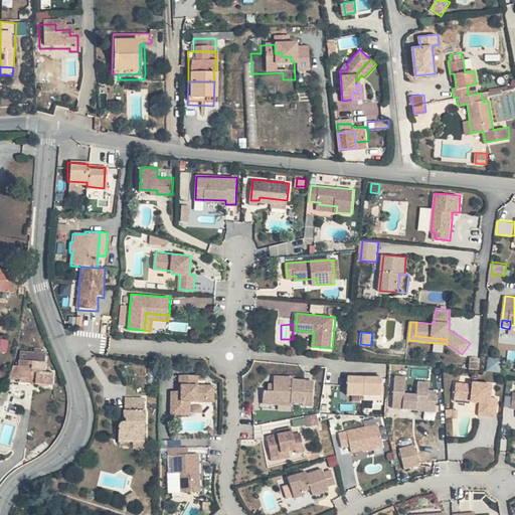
[(41,349),(35,348),(35,353),(23,352),(21,366),(13,365),(7,378),(20,379),(19,382),(31,383),(32,379),(36,379),(36,384),(53,385),(54,373),(46,372),(48,354),(40,353),(41,349)]
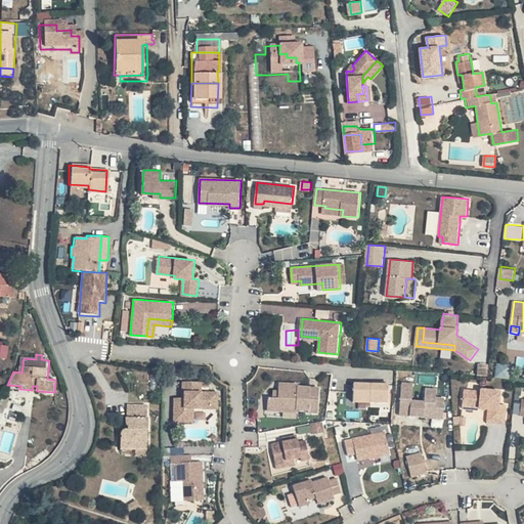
[(479,361),(478,375),(488,375),(489,362),(479,361)]
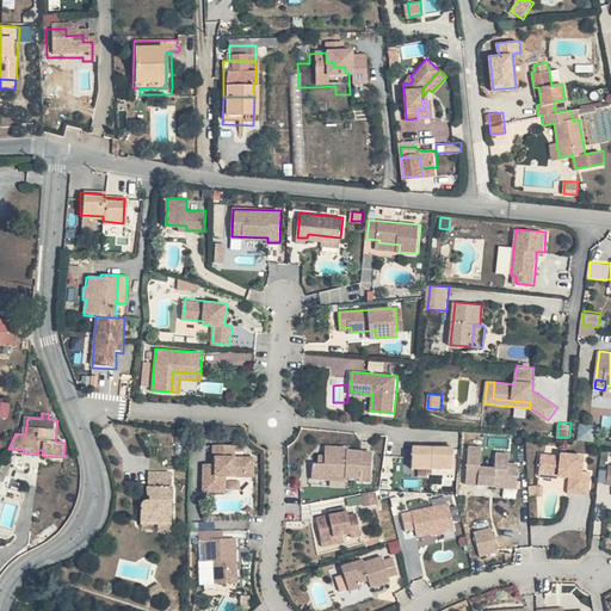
[(581,439),(593,439),(594,430),(582,430),(581,439)]
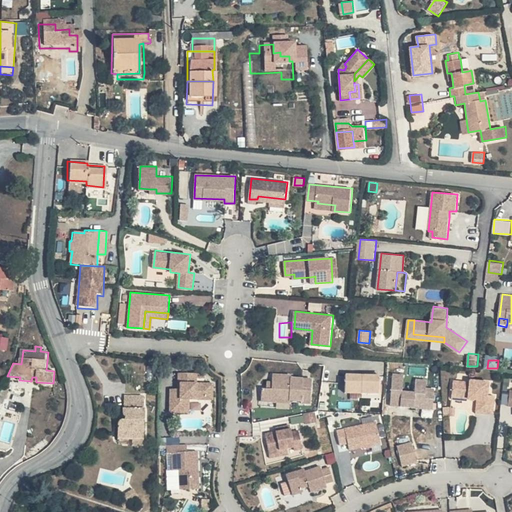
[(196,373),(181,372),(180,388),(172,388),(172,412),(191,413),(191,399),(208,400),(208,383),(196,383),(196,373)]
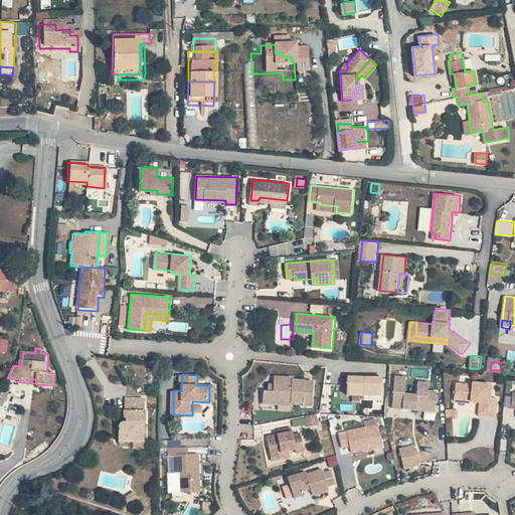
[(406,376),(396,375),(394,407),(438,410),(439,389),(428,388),(428,382),(419,381),(419,394),(404,393),(406,376)]
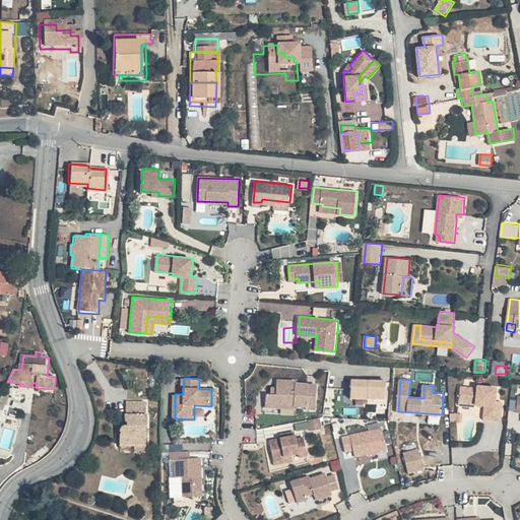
[(297,381),(276,380),(275,386),(275,392),(270,392),(265,391),(265,406),(295,407),(295,405),(306,405),(306,408),(317,408),(318,384),(296,383),(297,381)]
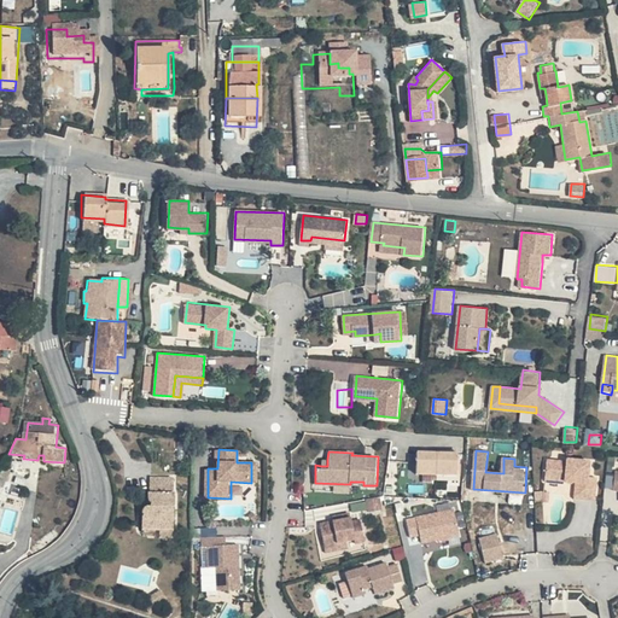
[(458,453),(418,452),(418,476),(458,477),(458,453)]
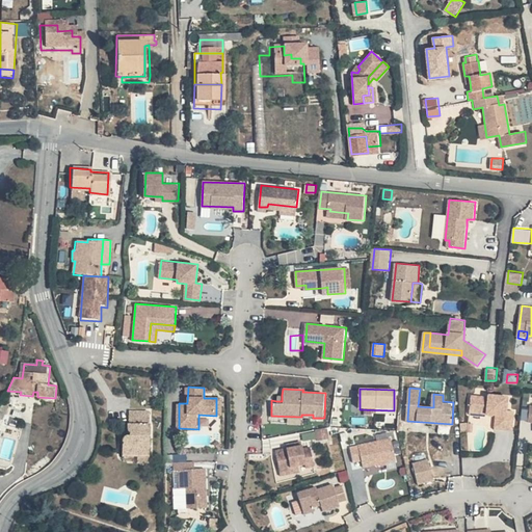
[(488,396),(472,395),(471,411),(498,414),(497,428),(514,429),(515,410),(507,409),(508,396),(488,394),(488,396)]
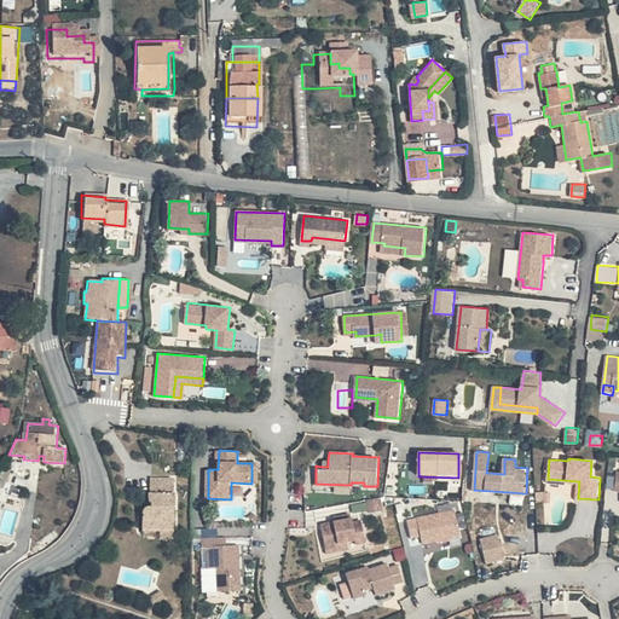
[(11,473),(5,469),(0,479),(0,487),(4,490),(11,473)]
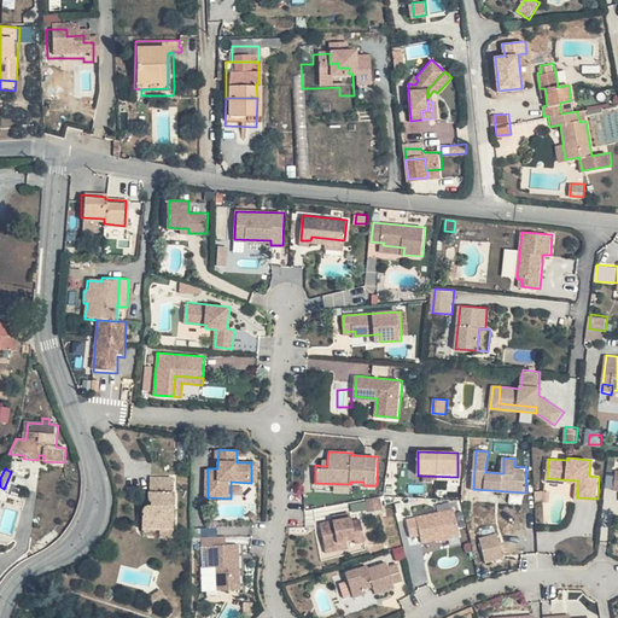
[(174,478),(155,477),(155,491),(150,491),(150,506),(145,506),(144,529),(162,529),(176,529),(176,493),(173,493),(174,478)]
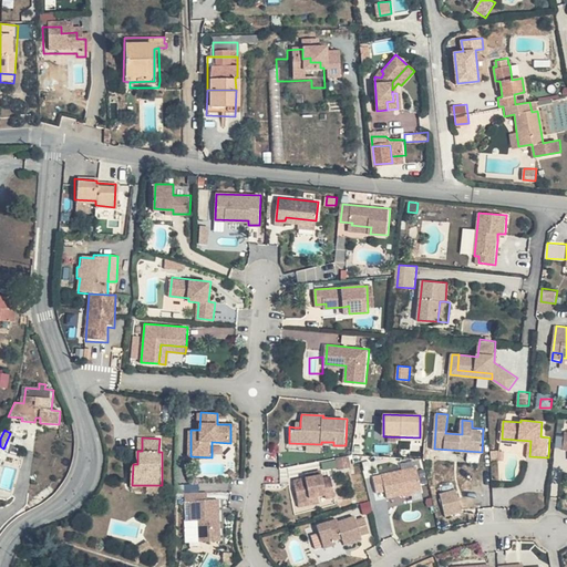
[(340,456),(340,465),(350,466),(350,456),(340,456)]
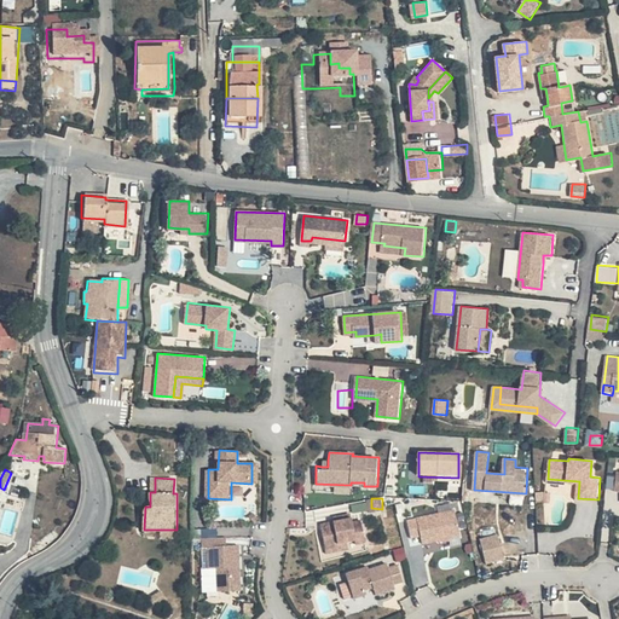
[(27,502),(6,499),(4,515),(24,516),(27,502)]
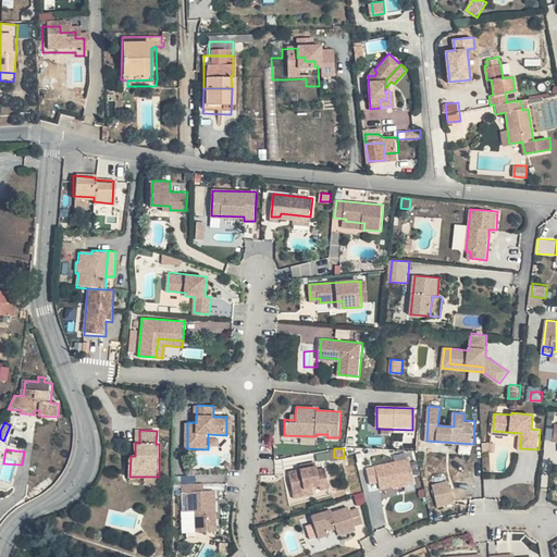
[(470,449),(462,450),(463,459),(470,459),(473,459),(474,450),(470,449)]
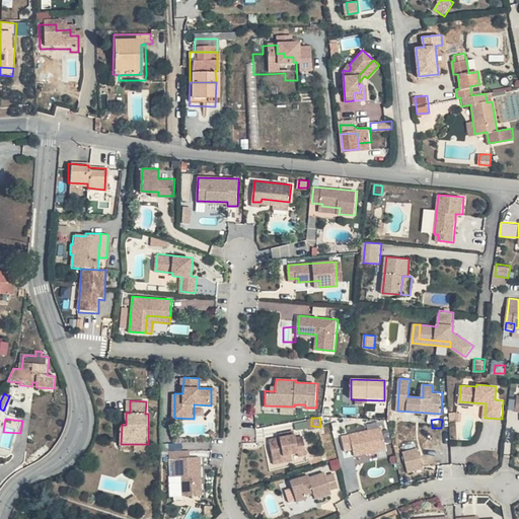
[(382,427),(343,436),(347,451),(356,449),(357,454),(386,448),(382,427)]
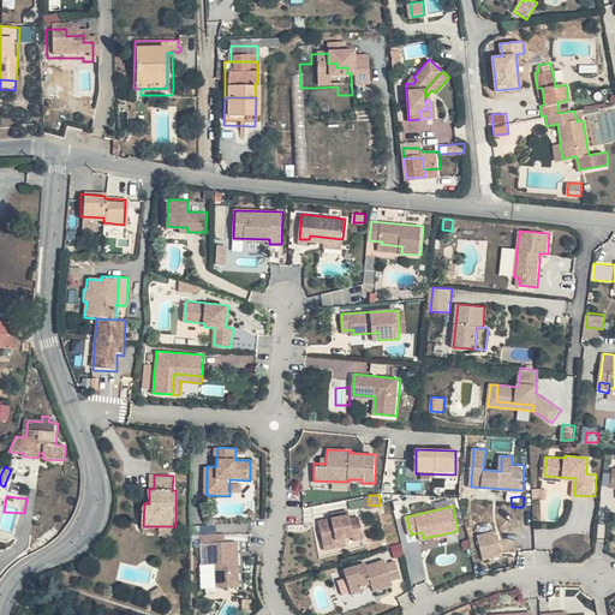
[(327,525),(294,531),(299,556),(315,554),(315,549),(323,548),(330,547),(332,551),(341,550),(338,529),(328,530),(327,525)]
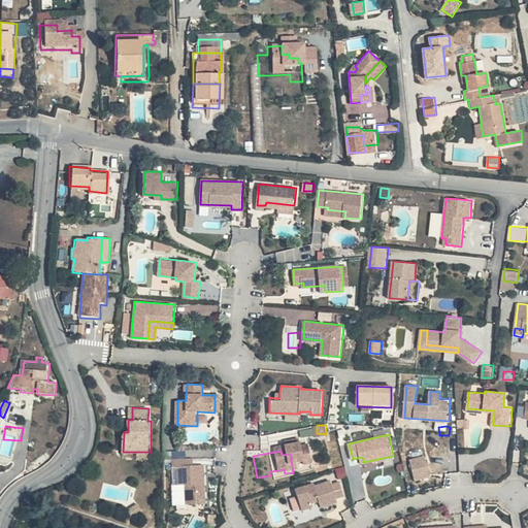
[(425,456),(410,459),(415,479),(430,475),(425,456)]
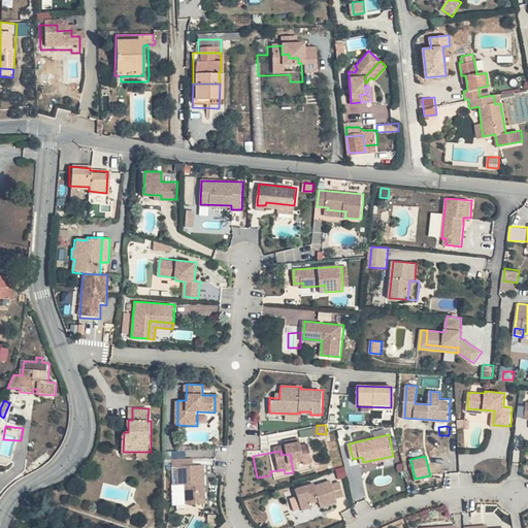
[(173,466),(153,468),(153,477),(159,476),(160,494),(166,494),(167,515),(186,513),(185,475),(173,475),(173,466)]
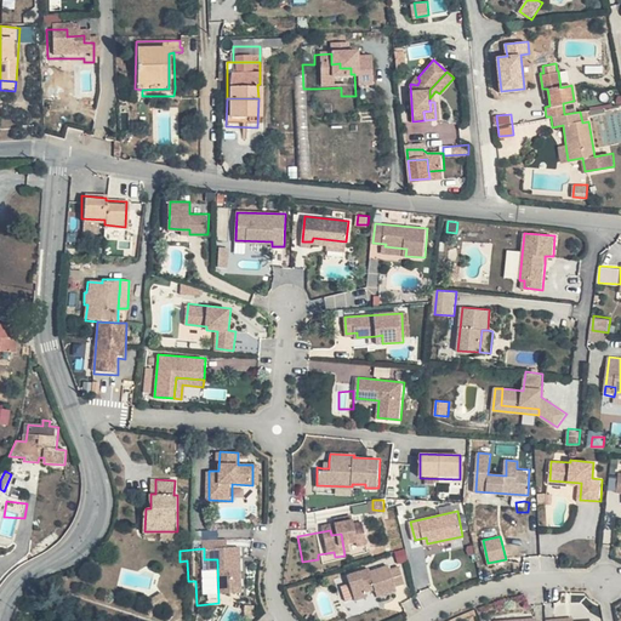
[(406,548),(397,551),(400,563),(409,559),(406,548)]
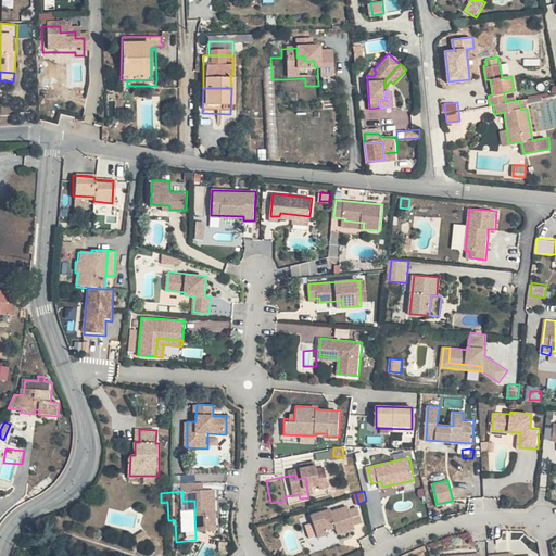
[(285,501),(270,503),(270,506),(293,503),(292,495),(285,496),(285,501)]
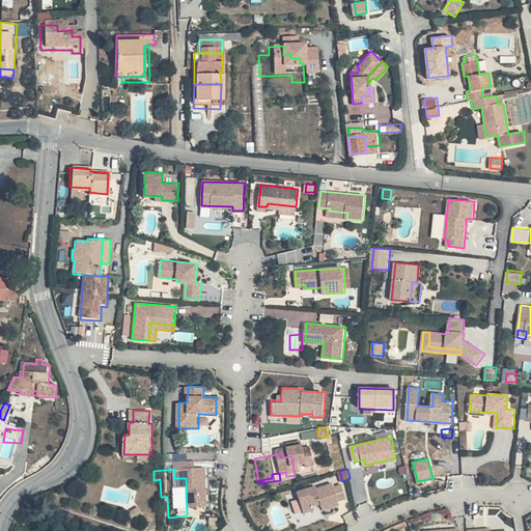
[(316,485),(298,492),(305,512),(315,509),(314,506),(313,502),(322,500),(323,504),(324,509),(341,504),(340,501),(335,486),(334,483),(317,488),(316,485)]
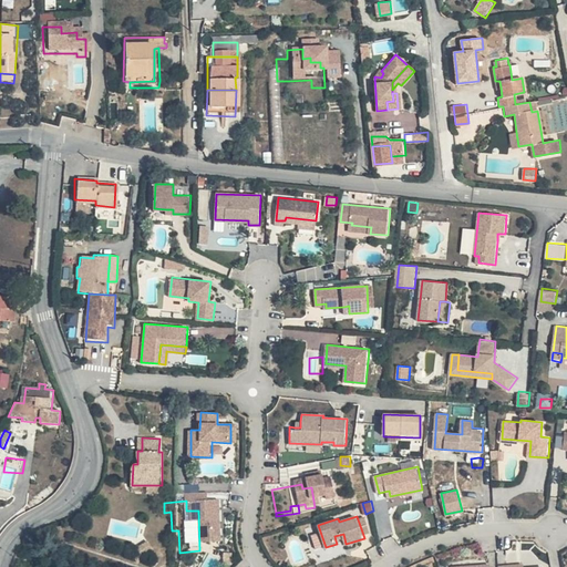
[(367,516),(358,519),(363,535),(371,533),(367,516)]
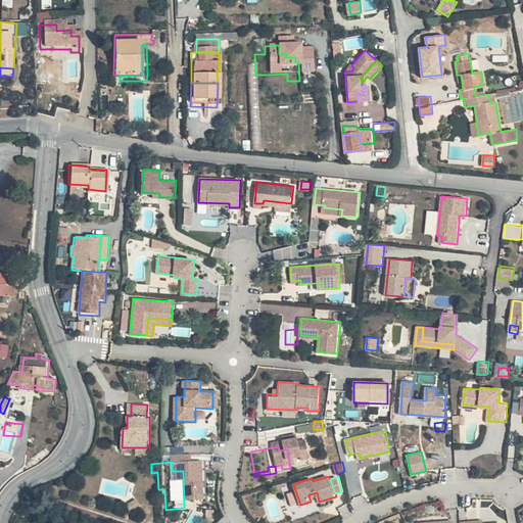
[(295,491),(288,493),(290,505),(297,503),(295,491)]
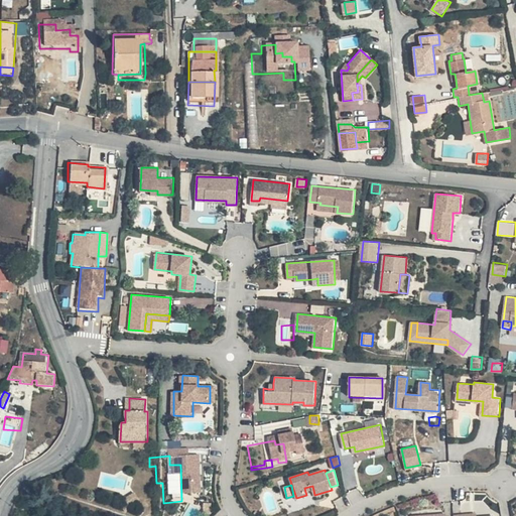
[(115,515),(119,513),(114,507),(106,514),(107,515),(115,515)]
